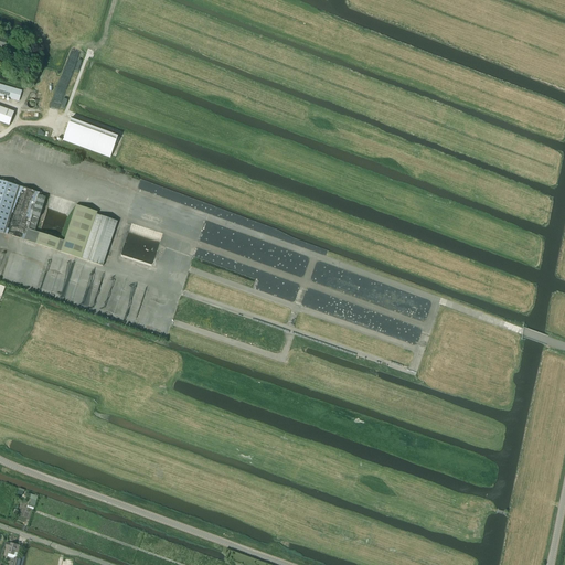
[(0,95),(19,100),(22,91),(0,84),(0,95)]
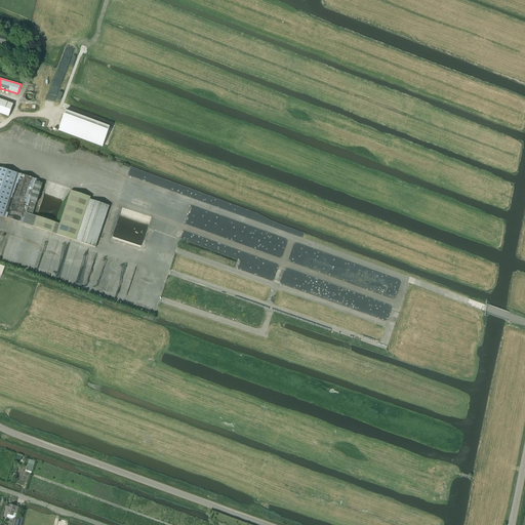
[(33,99),(33,98),(34,97),(34,96),(34,95),(33,95),(33,94),(32,94),(32,93),(31,93),(31,92),(30,92),(29,92),(28,93),(27,93),(26,94),(25,95),(25,96),(25,97),(25,98),(26,98),(26,99),(26,101),(27,101),(28,101),(28,102),(29,102),(30,102),(31,101),(32,101),(33,99)]
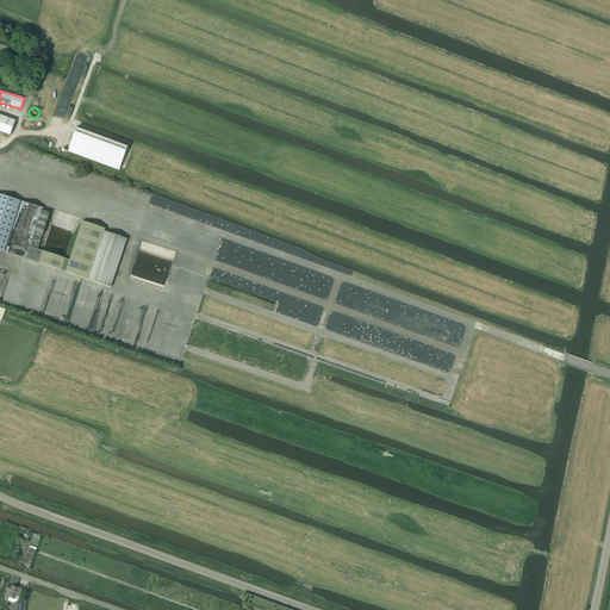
[(0,131),(11,136),(16,120),(0,114),(0,131)]
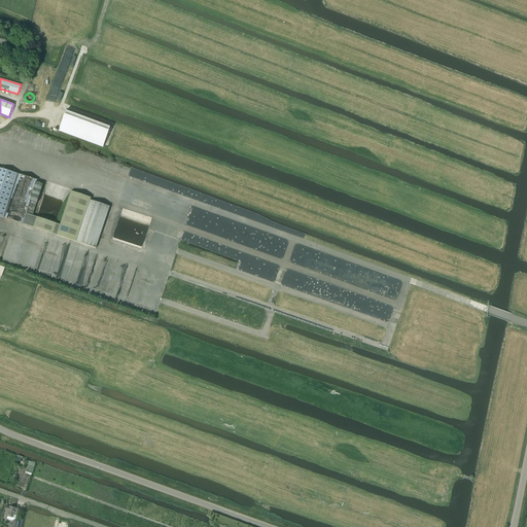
[(110,128),(66,111),(59,130),(103,146),(110,128)]
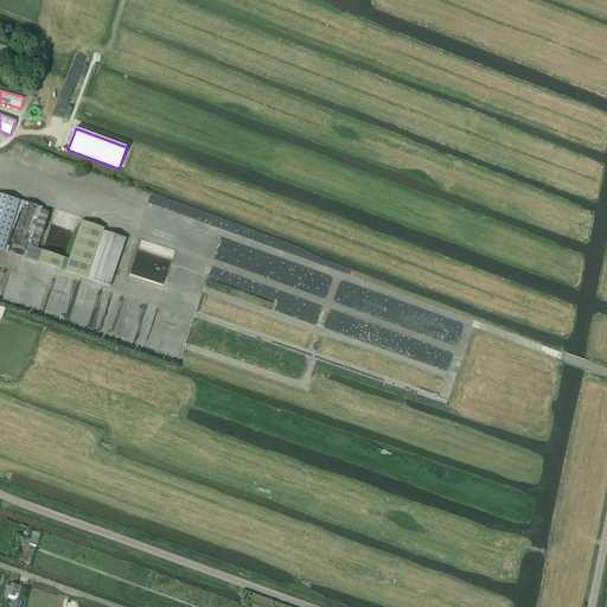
[(0,249),(13,254),(110,286),(127,238),(104,230),(106,228),(82,221),(69,259),(38,248),(42,234),(43,234),(49,212),(44,211),(44,208),(0,193),(0,249)]
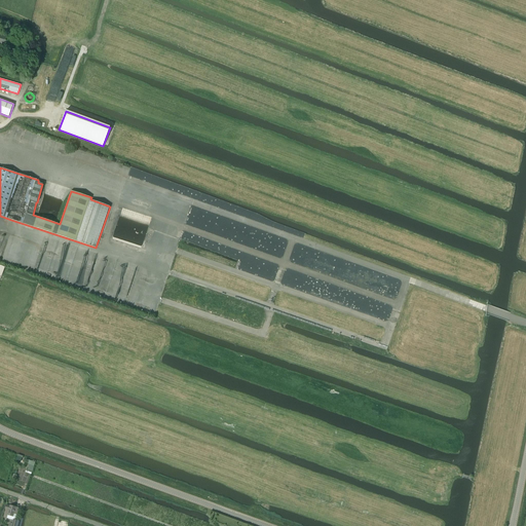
[(13,520),(11,525),(17,525),(20,521),(15,520),(19,508),(10,505),(10,506),(6,505),(5,510),(6,510),(4,518),(13,520)]
